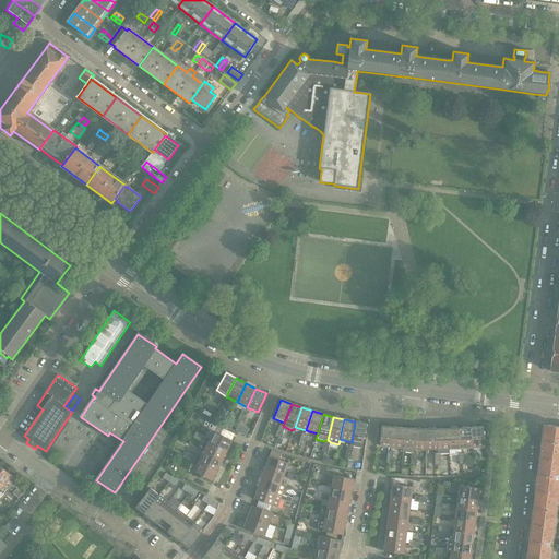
[(363,443),(367,424),(355,421),(352,442),(351,445),(353,447),(354,442),(363,443)]
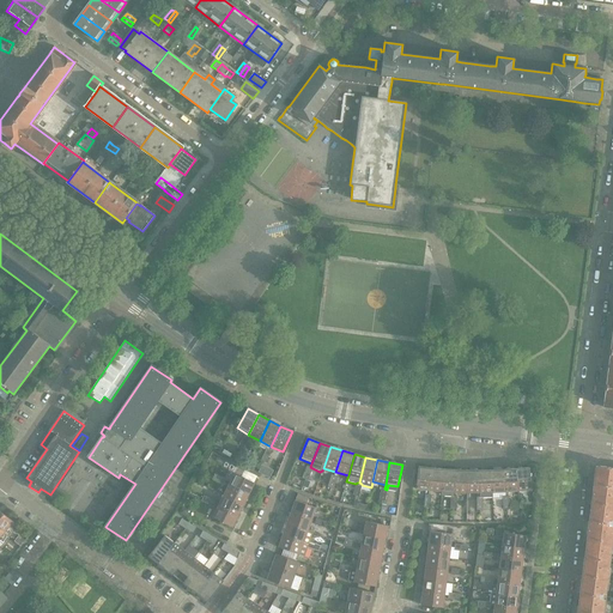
[(259,472),(271,477),(273,469),(262,465),(259,472)]
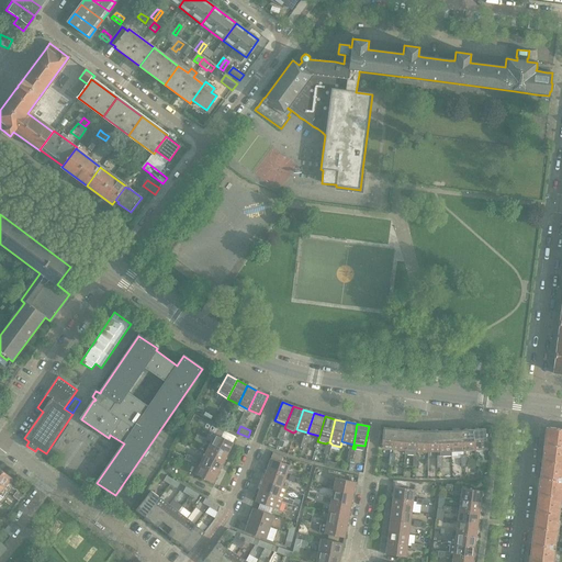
[(561,429),(547,427),(544,445),(561,446),(561,429)]
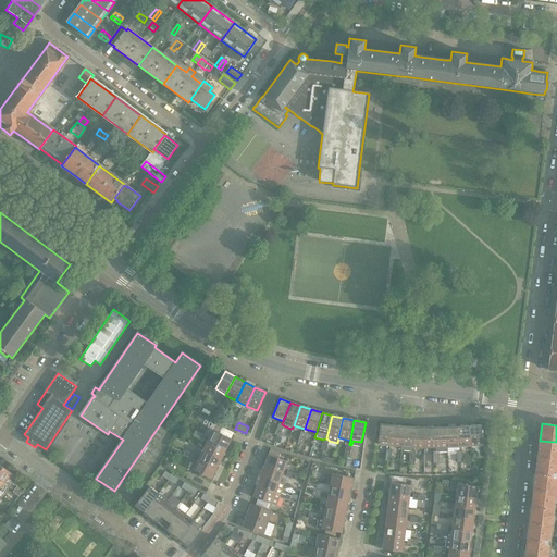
[(378,445),(390,446),(392,425),(380,424),(378,445)]
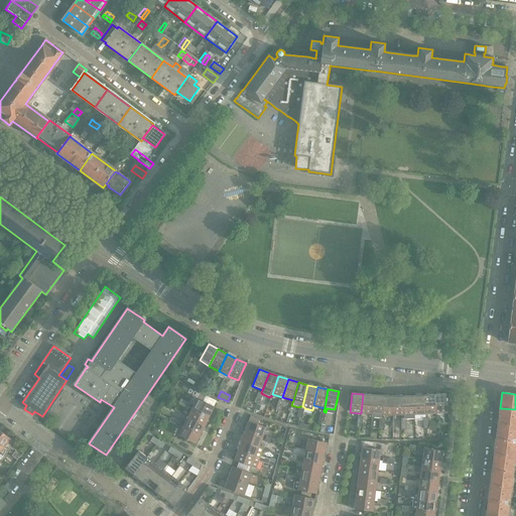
[(70,394),(48,424),(69,437),(90,407),(70,394)]
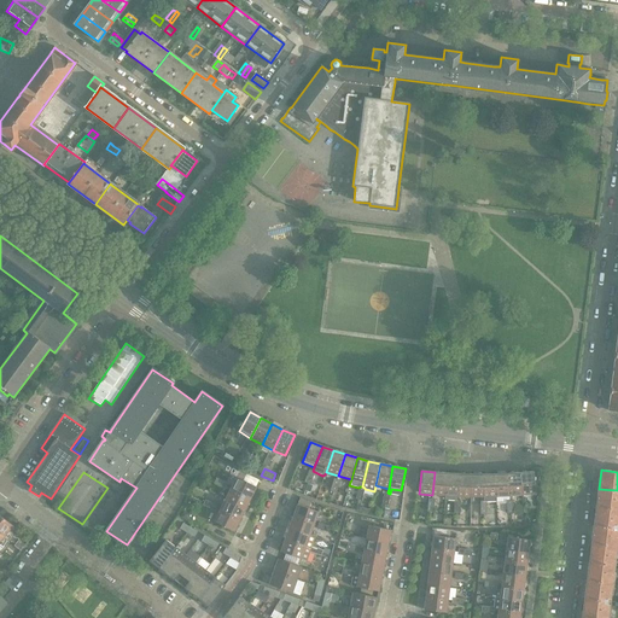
[(447,473),(435,472),(432,495),(445,496),(447,473)]
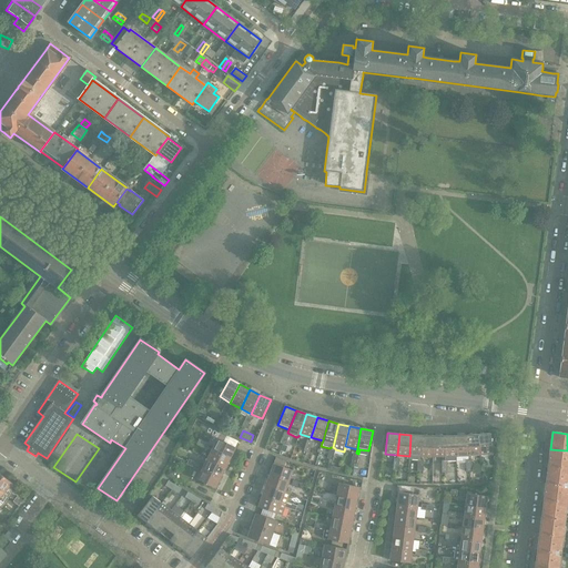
[(489,434),(478,435),(480,455),(492,454),(489,434)]
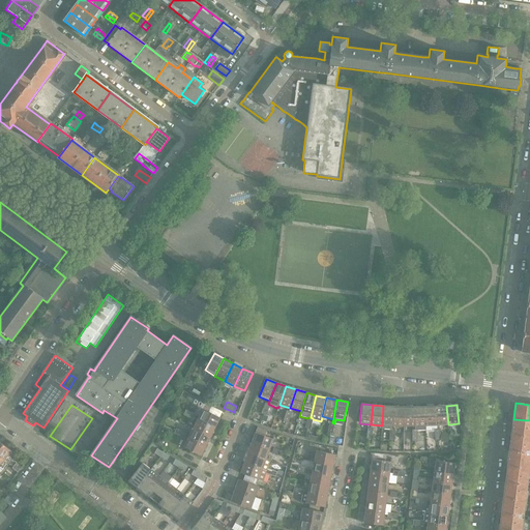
[(393,407),(383,406),(382,425),(381,430),(390,430),(392,430),(392,427),(393,407)]
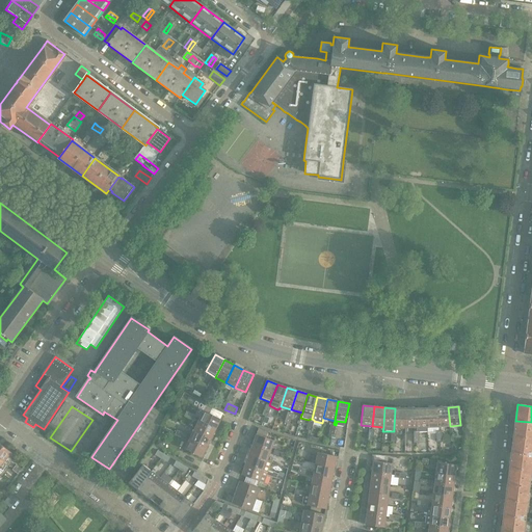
[(450,426),(448,407),(437,408),(439,427),(439,431),(442,431),(441,427),(450,426)]
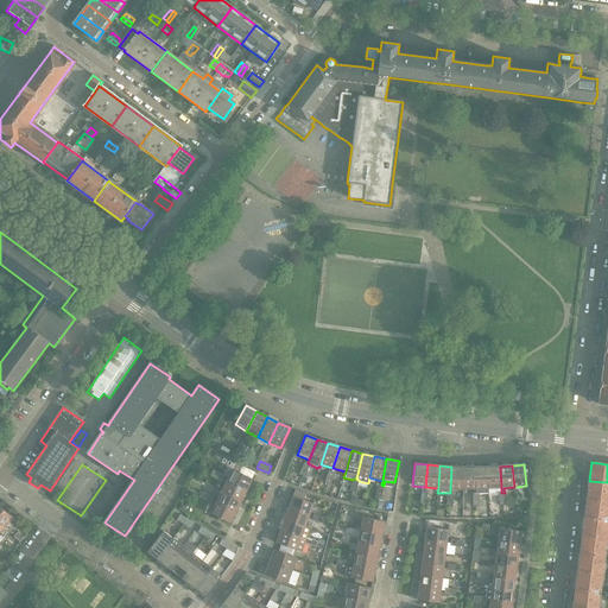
[(463,467),(451,467),(450,489),(463,489),(463,467)]
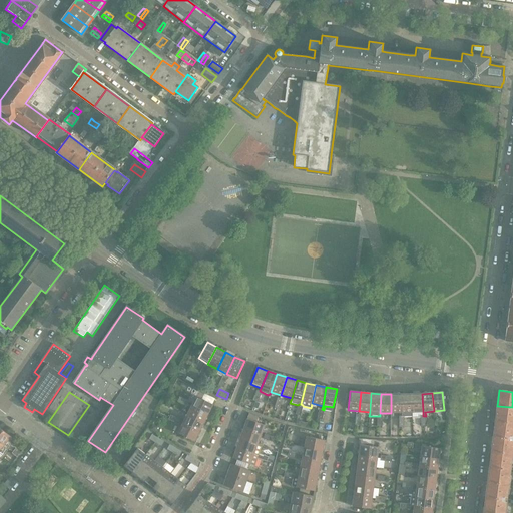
[(401,394),(391,394),(391,413),(402,413),(401,394)]
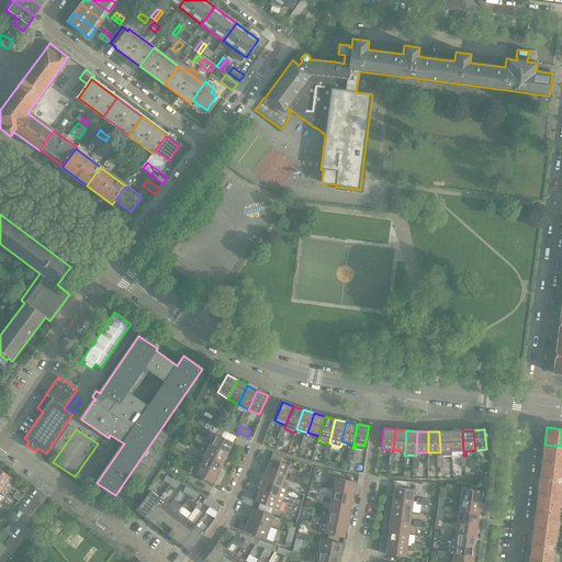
[(451,431),(439,431),(440,452),(439,456),(442,456),(442,457),(451,457),(451,452),(451,431)]
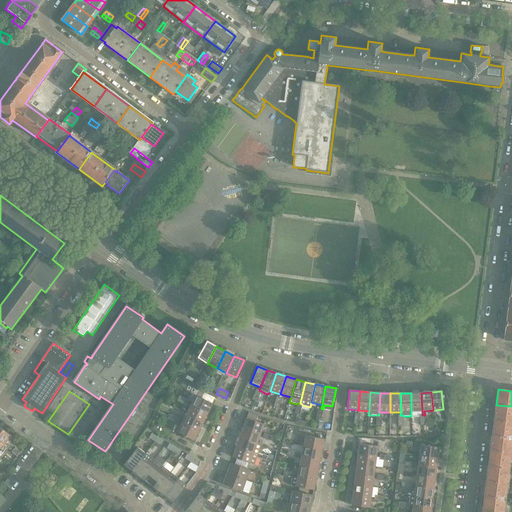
[(422,411),(421,393),(411,393),(411,412),(419,411),(420,415),(422,415),(422,411)]
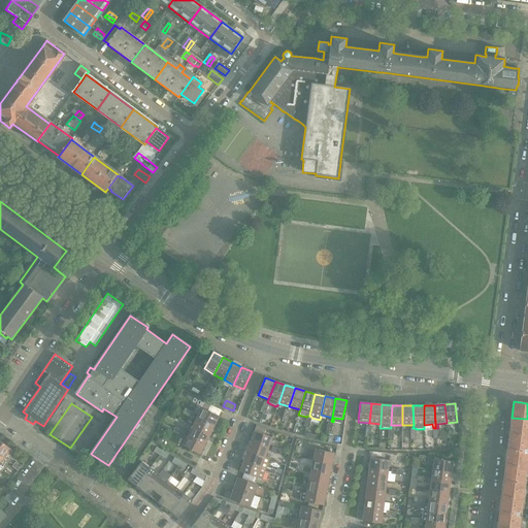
[(202,407),(197,418),(215,426),(219,417),(202,407)]
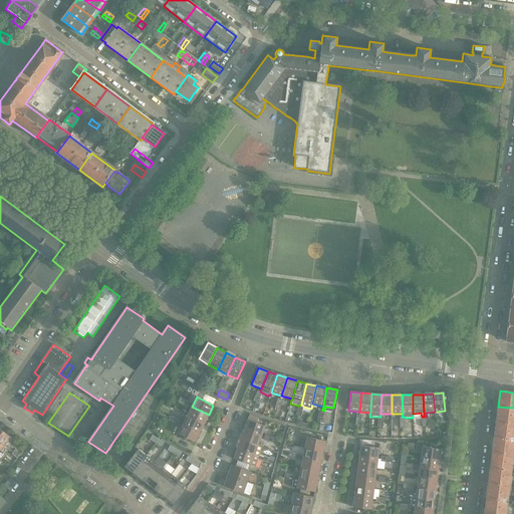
[(209,415),(192,407),(188,416),(204,424),(209,415)]
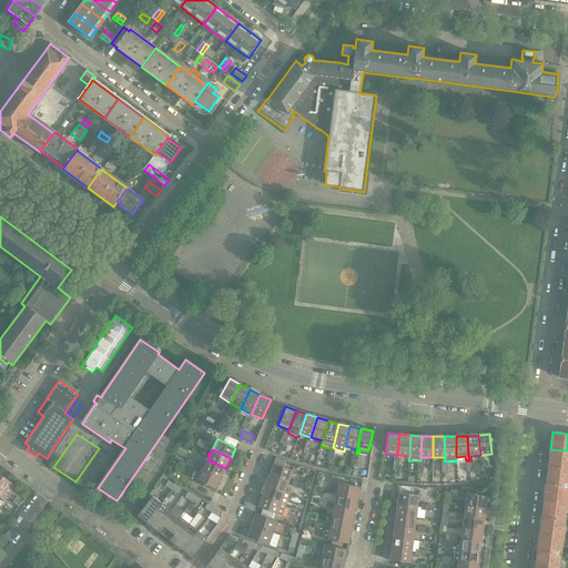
[(567,450),(550,449),(546,483),(567,485),(567,450)]
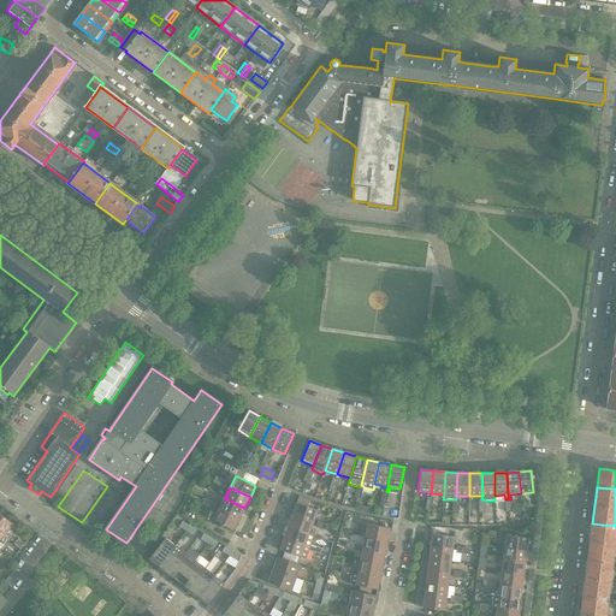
[(244,508),(225,498),(219,509),(238,519),(244,508)]
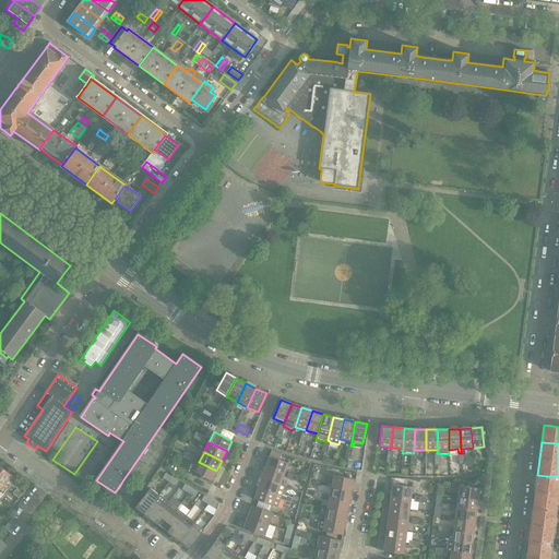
[(269,456),(265,467),(284,474),(288,463),(269,456)]
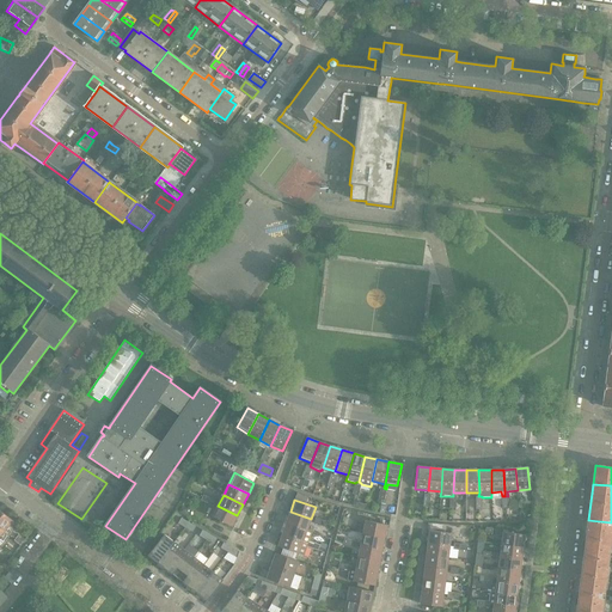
[(237,515),(218,506),(212,516),(232,527),(237,515)]
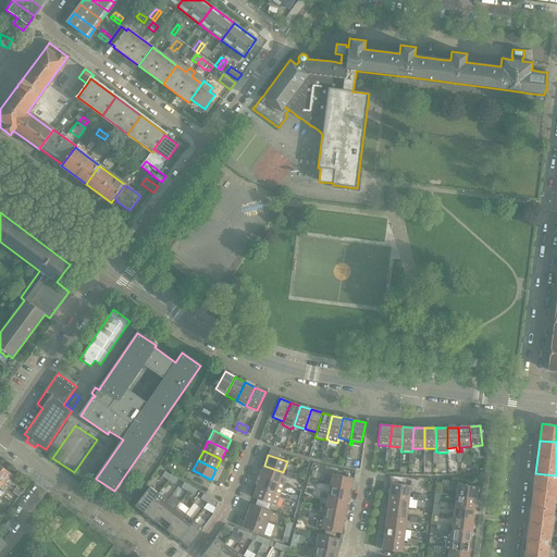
[(15,477),(0,465),(0,482),(7,487),(15,477)]
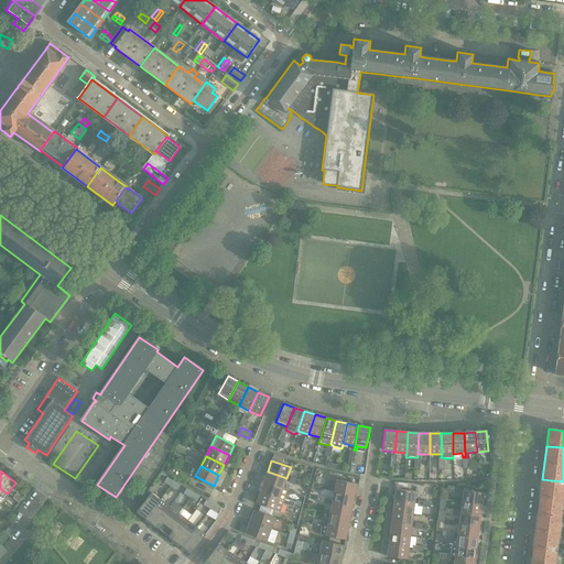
[(268,472),(263,483),(283,489),(286,478),(268,472)]
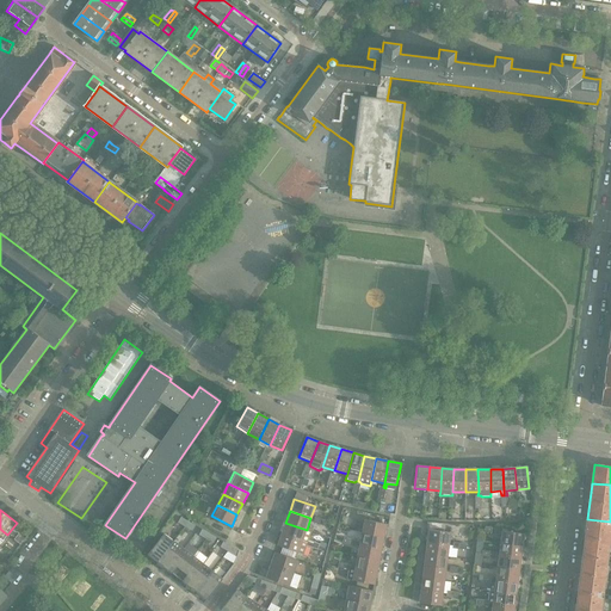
[(384,537),(387,525),(388,518),(378,516),(377,523),(365,520),(363,532),(384,537)]
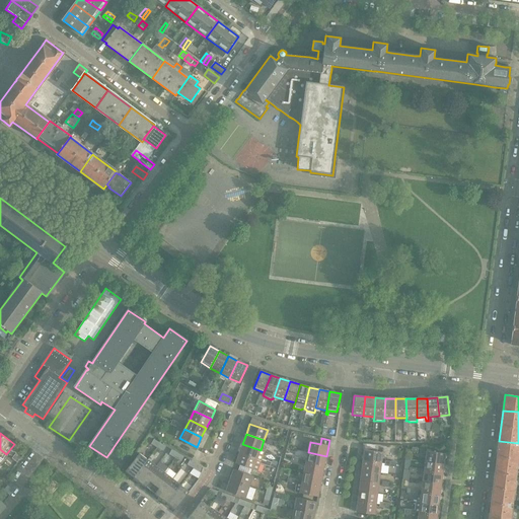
[(160,443),(154,440),(151,444),(157,448),(160,443)]
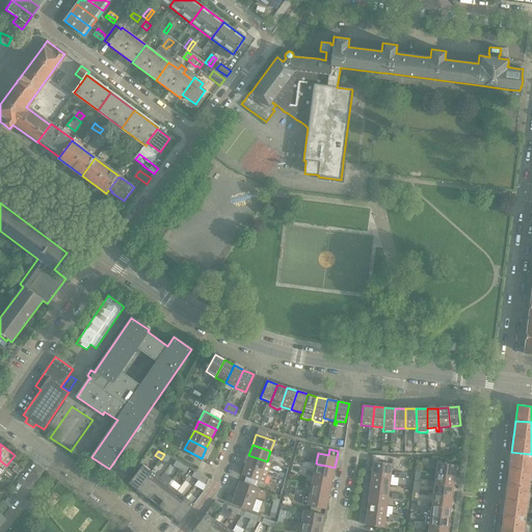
[(531,454),(511,452),(507,483),(529,486),(530,479),(531,479),(531,472),(531,454)]
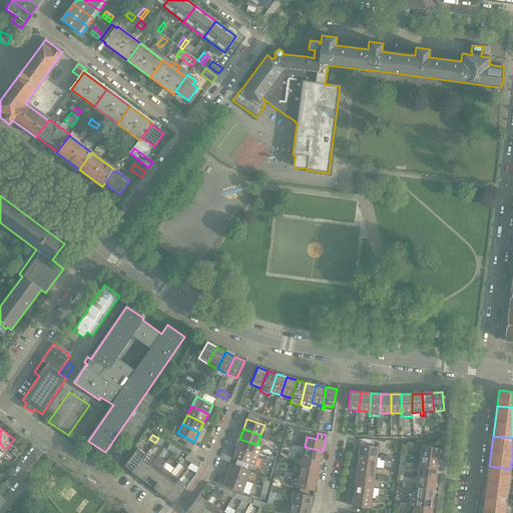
[(164,442),(158,438),(155,443),(161,446),(164,442)]
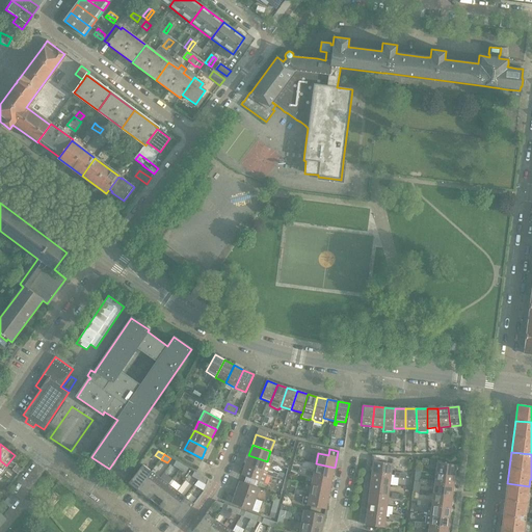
[(248,455),(245,464),(277,476),(278,474),(268,471),(271,462),(267,461),(248,455)]
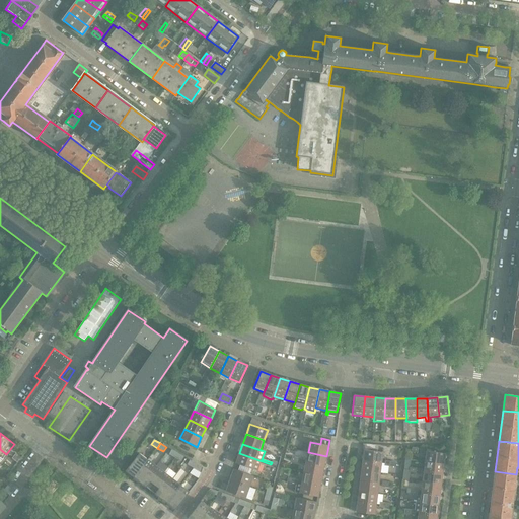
[(177,453),(171,450),(169,455),(175,458),(177,453)]
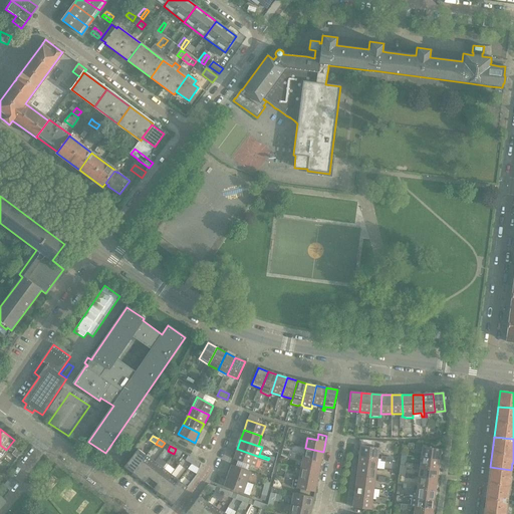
[(360,446),(359,457),(377,459),(378,448),(360,446)]
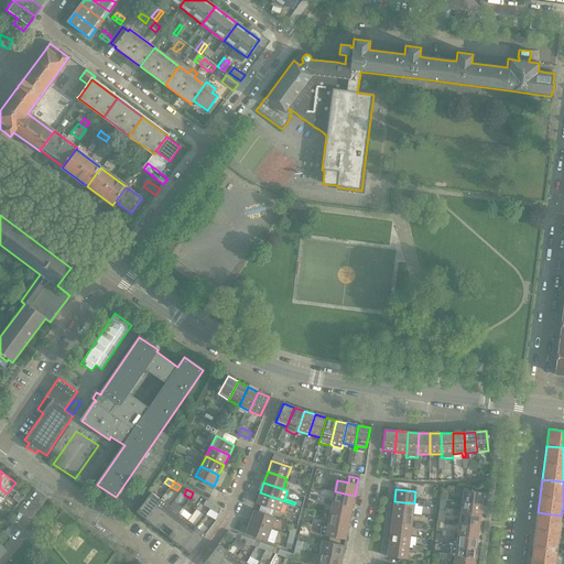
[(464,490),(463,502),(483,505),(484,494),(464,490)]
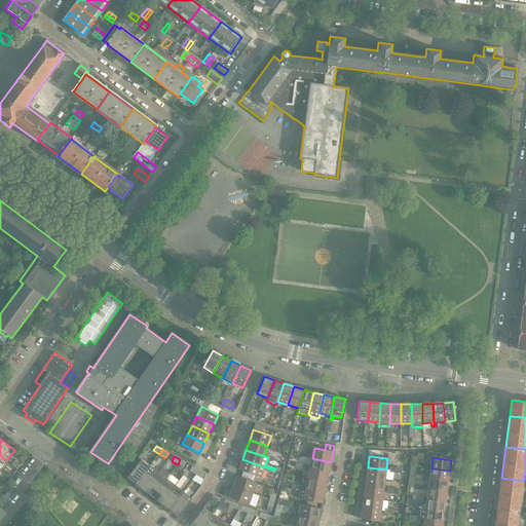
[(331,462),(312,458),(310,468),(329,473),(331,462)]
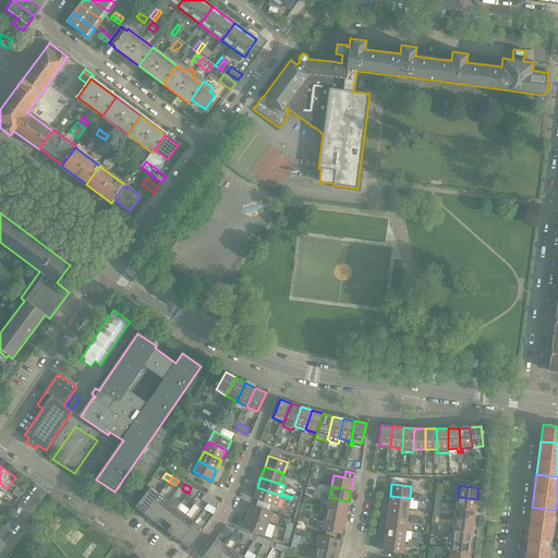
[(197,492),(191,487),(189,493),(195,497),(197,492)]
